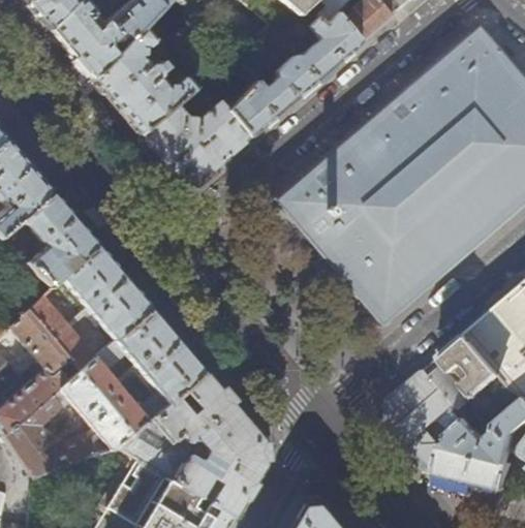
[(25,0),(51,30),(80,0),(157,0),(164,8),(172,0),(25,0)]
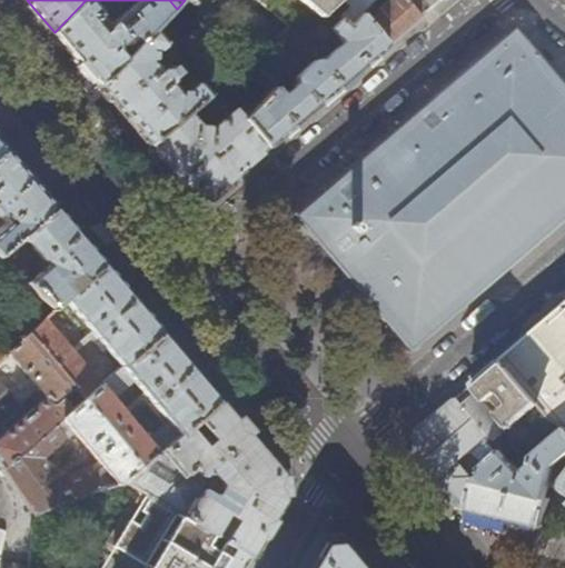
[(161,26),(177,9),(169,0),(144,0),(112,27),(105,18),(118,6),(114,1),(110,3),(107,0),(86,0),(55,32),(73,55),(102,87),(161,26)]
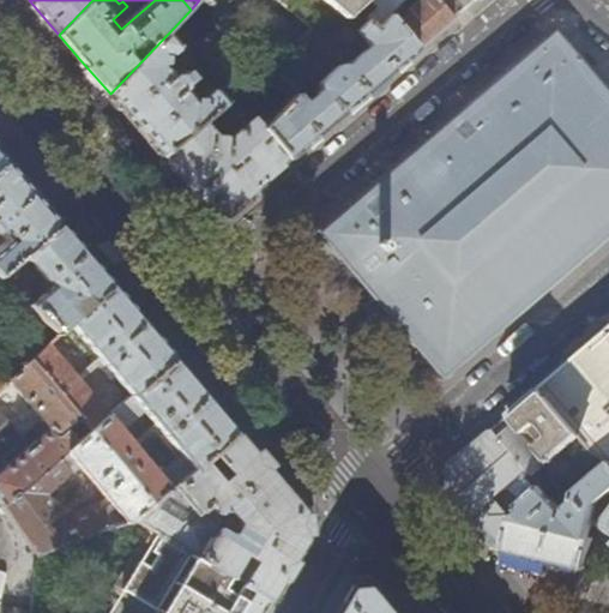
[(206,0),(221,13),(234,0),(279,0),(313,28),(279,70),(303,92),(360,32),(372,19),(369,17),(360,7),(367,0),(206,0)]
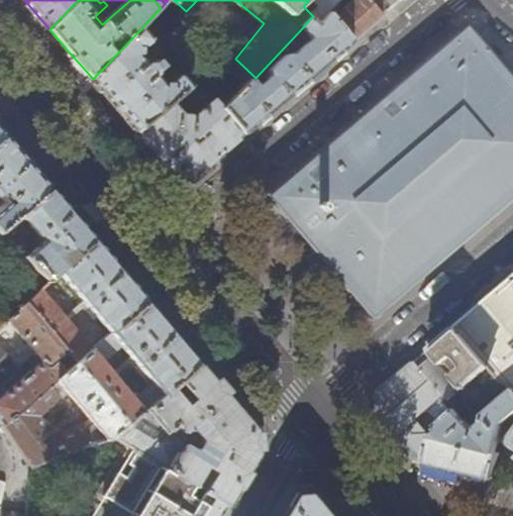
[(313,0),(319,6),(311,14),(313,16),(319,21),(330,12),(341,0),(313,0)]
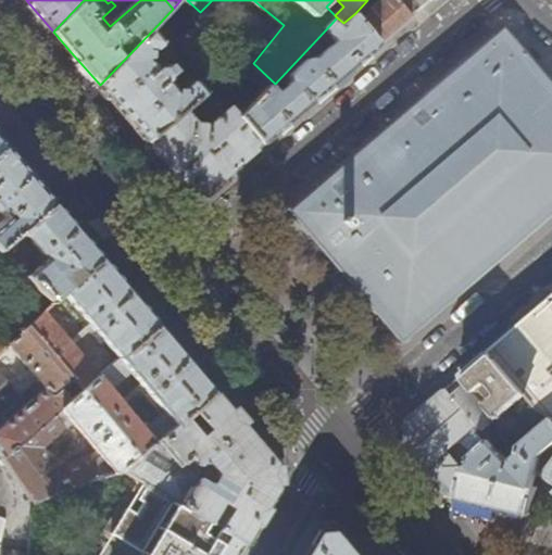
[(427,8),(418,0),(386,0),(387,0),(386,0),(381,0),(373,9),(374,11),(362,21),(383,46),(398,33),(427,8)]
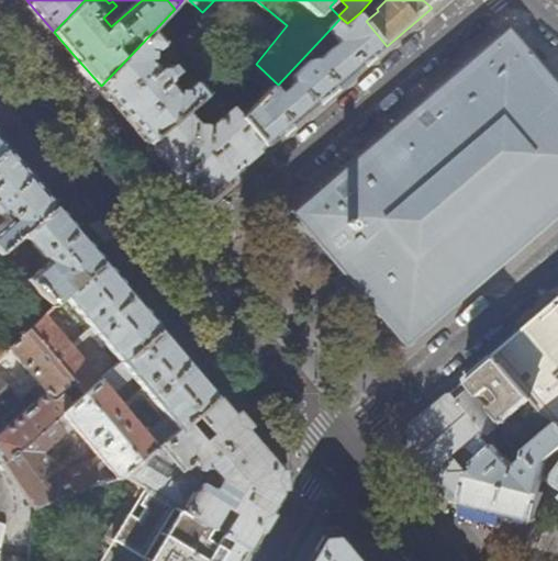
[(366,21),(359,13),(347,23),(341,18),(330,30),(342,44),(319,64),(316,62),(312,63),(296,76),(293,80),(296,85),(281,97),(274,88),(245,119),(268,146),(323,100),(387,46),(366,21)]
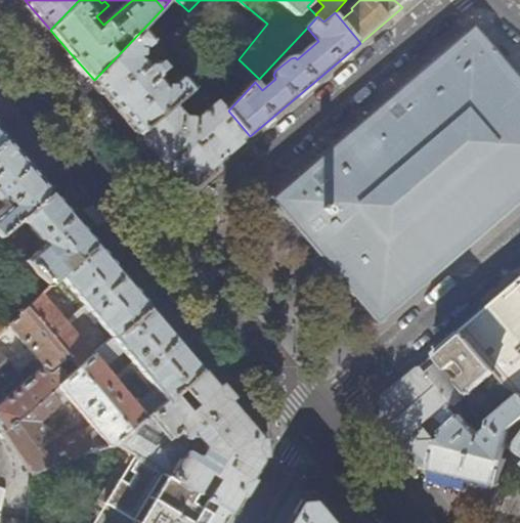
[(153,30),(148,24),(94,80),(116,106),(140,135),(176,103),(197,87),(186,77),(176,85),(176,88),(169,86),(161,77),(162,73),(157,68),(152,67),(143,56),(145,49),(146,51),(157,41),(149,34),(153,30)]
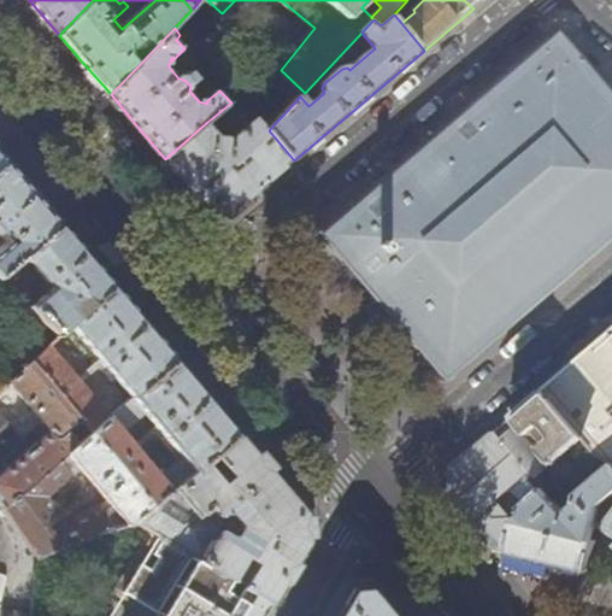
[(384,308),(449,383),(463,371),(611,242),(611,87),(562,28),(321,234),(384,308)]
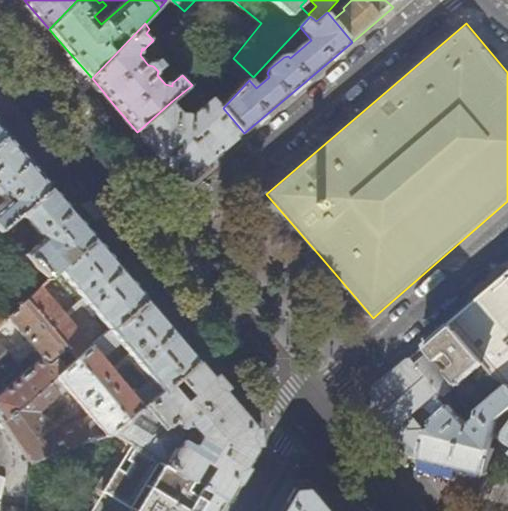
[(184,115),(172,101),(137,132),(151,147),(172,172),(197,174),(231,145),(244,133),(223,108),(215,99),(194,117),(192,115),(184,115)]
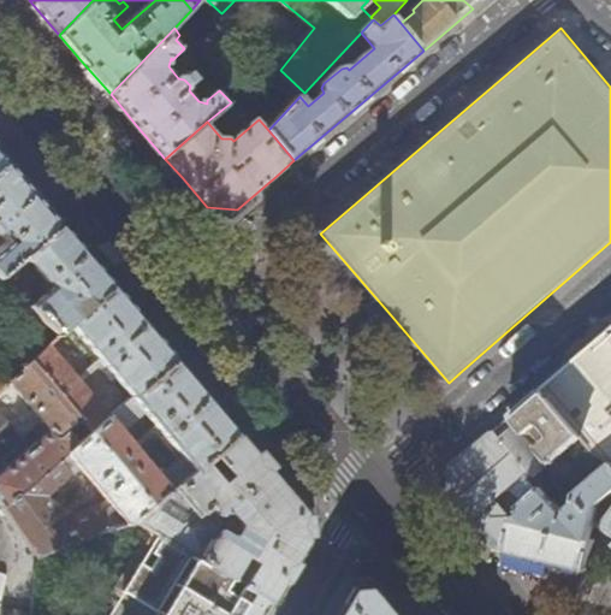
[(18,155),(0,134),(0,148),(11,163),(18,155)]
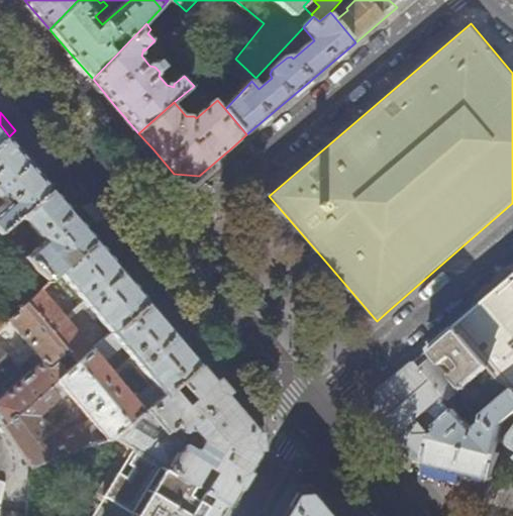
[(0,145),(10,136),(9,136),(0,124),(0,145)]
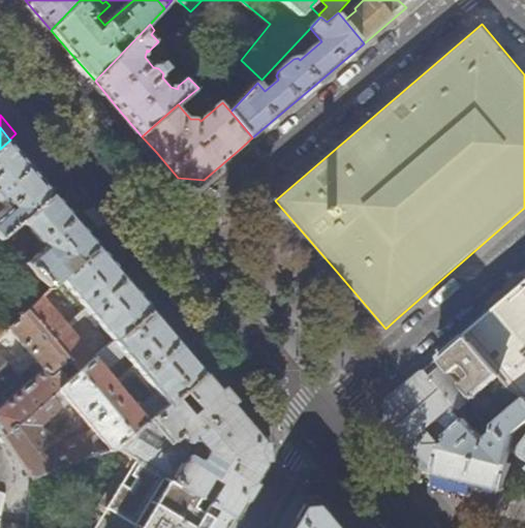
[(40,162),(17,135),(10,140),(34,167),(40,162)]
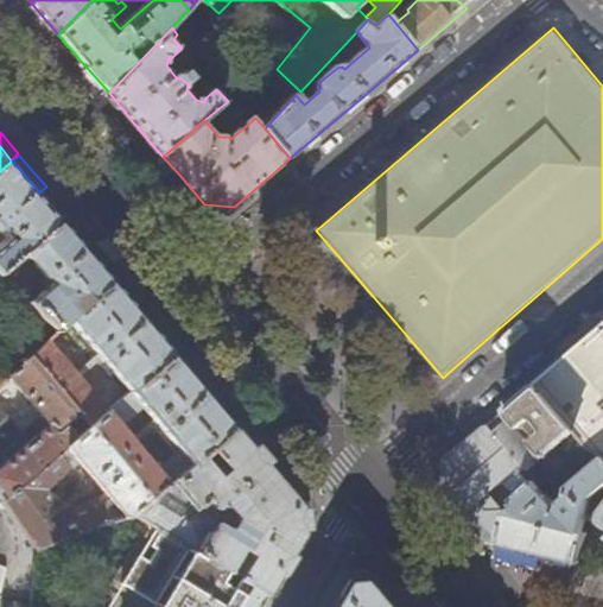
[(44,198),(39,193),(12,160),(0,171),(0,272),(2,276),(17,264),(27,254),(64,222),(44,198)]
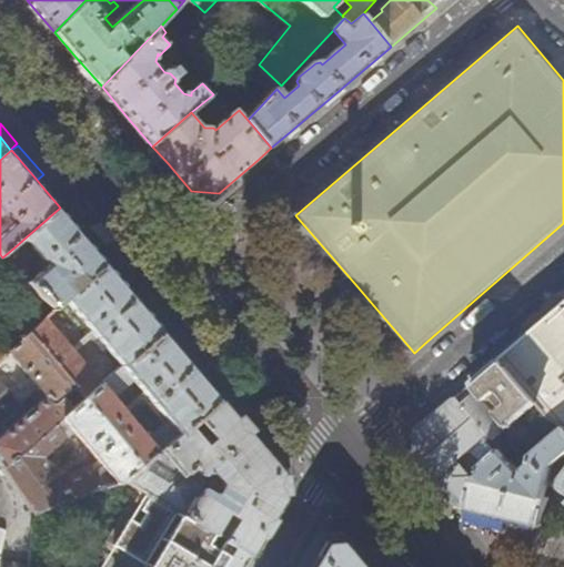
[(60,208),(26,238),(49,266),(41,274),(16,246),(2,257),(36,292),(56,312),(69,300),(109,265),(93,246),(60,208)]
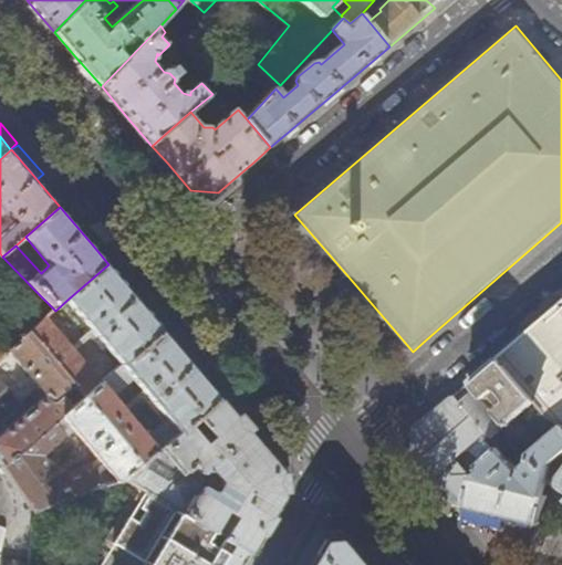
[(108,264),(69,299),(125,367),(167,332),(124,281),(108,264)]
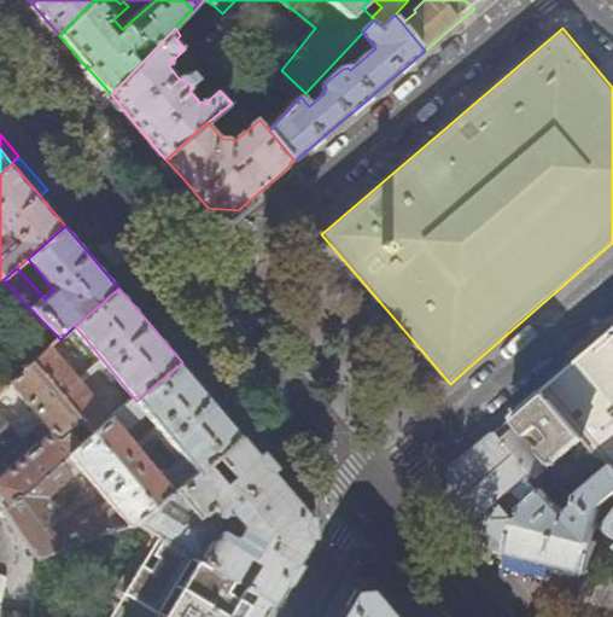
[(60,339),(39,318),(27,330),(47,351),(52,347),(60,339)]
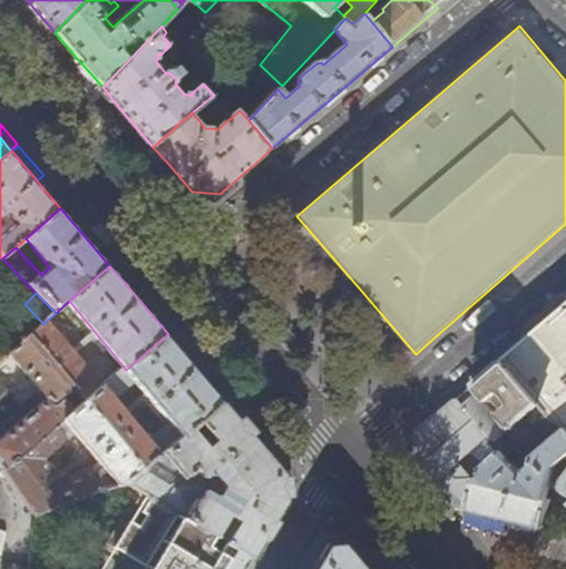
[(565,311),(536,336),(506,362),(545,406),(556,420),(565,425),(565,311)]
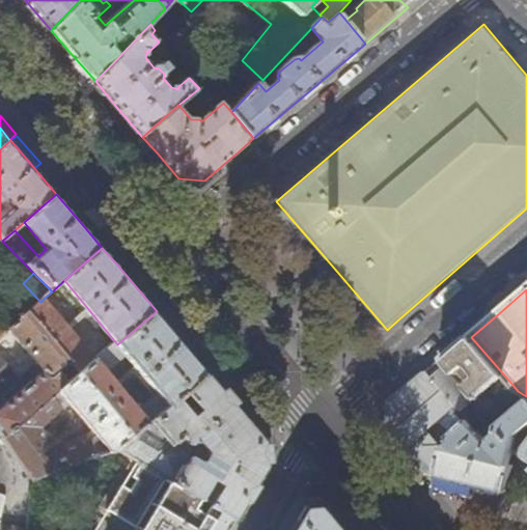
[(29,314),(32,310),(16,293),(0,307),(0,342),(11,332),(29,314)]
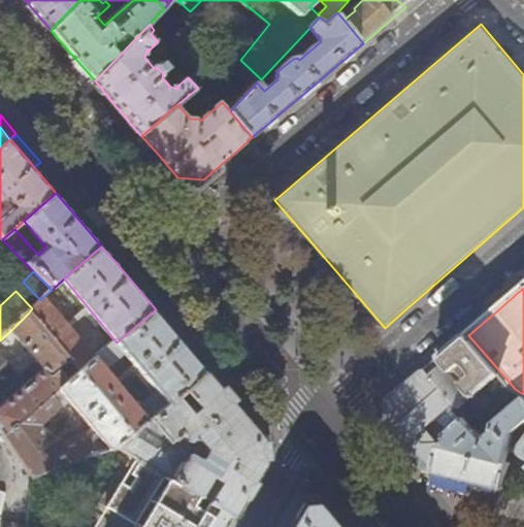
[(44,296),(40,300),(32,308),(29,313),(82,372),(97,359),(44,296)]
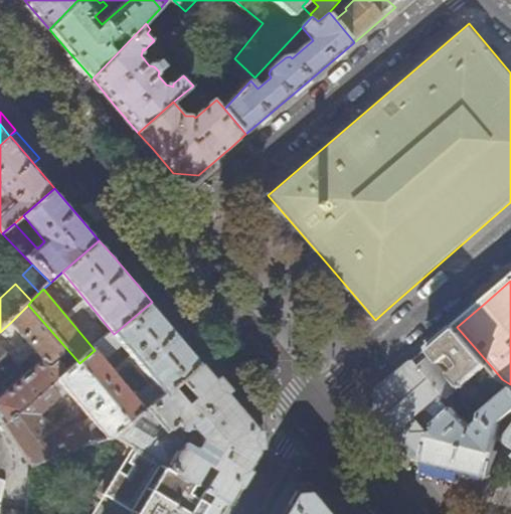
[(204,363),(174,328),(152,302),(114,334),(95,350),(79,363),(133,424),(204,363)]
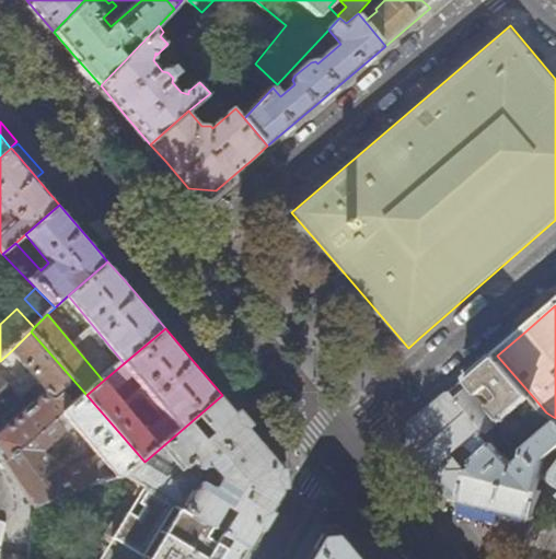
[(12,350),(43,385),(50,394),(2,434),(0,431),(0,453),(7,463),(87,395),(31,332),(12,350)]
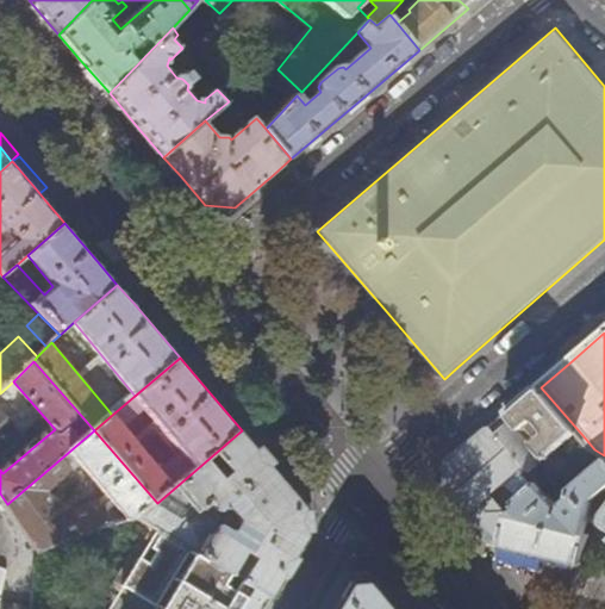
[(0,458),(47,420),(13,381),(0,393),(0,458)]
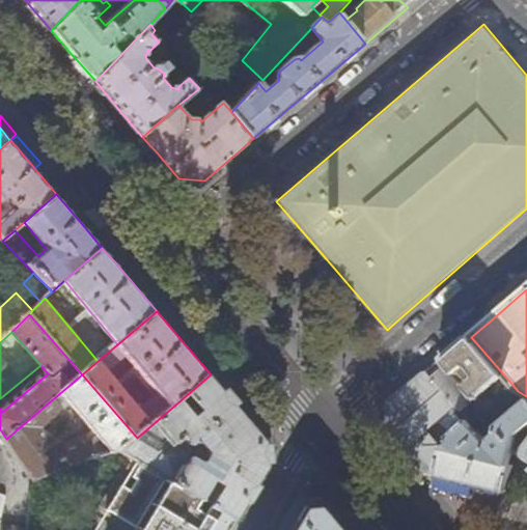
[(456,349),(445,359),(459,374),(468,367),(472,368),(476,373),(477,378),(468,386),(470,388),(480,400),(507,379),(471,337),(456,349)]
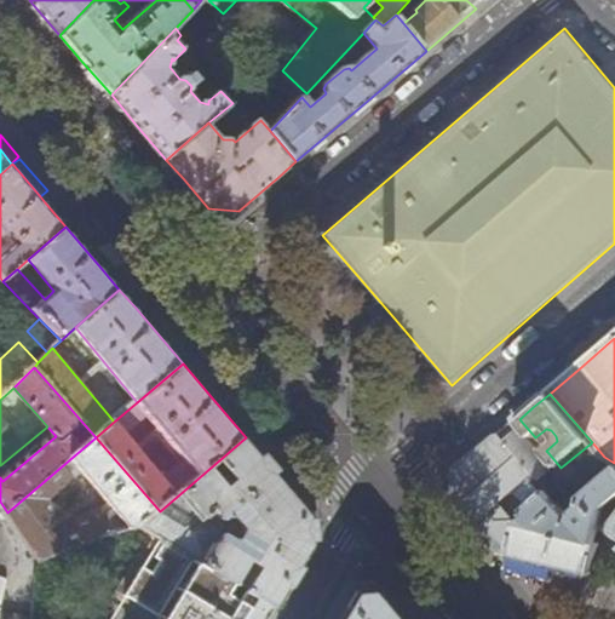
[(511,427),(501,435),(529,470),(549,453),(546,451),(535,437),(519,419),(511,427)]
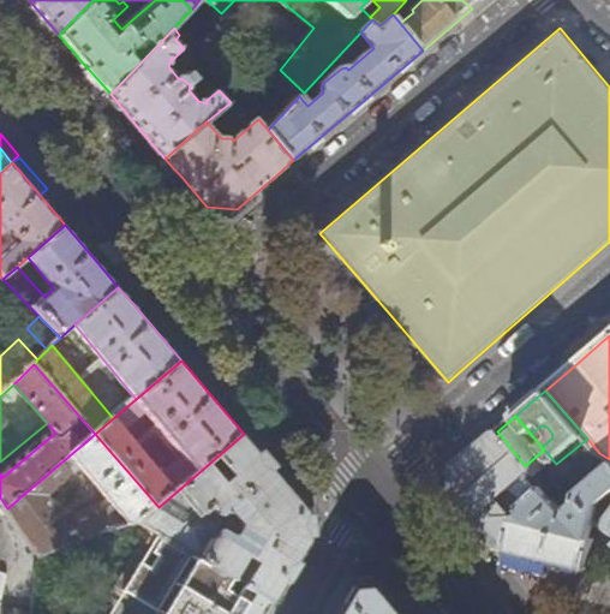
[(525,466),(497,431),(478,448),(455,466),(453,498),(459,504),(495,546),(507,549),(510,549),(518,523),(528,512),(524,505),(543,488),(525,466)]
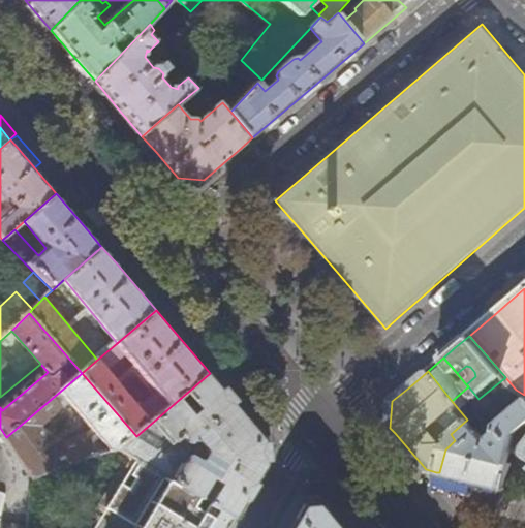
[(22,459),(37,480),(121,449),(136,436),(82,373),(6,437),(22,459)]
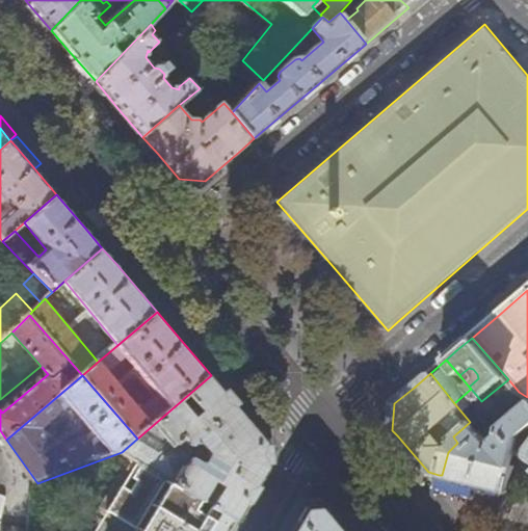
[(137,439),(122,452),(133,458),(238,522),(270,469),(269,456),(268,442),(232,399),(211,375),(137,439)]
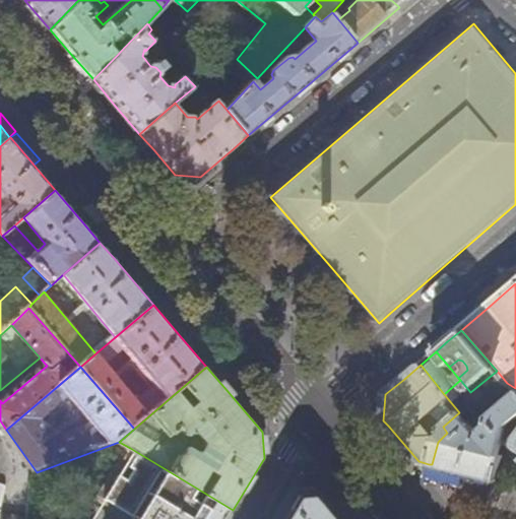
[(511,427),(515,423),(515,388),(507,383),(503,387),(513,398),(491,417),(490,420),(491,424),(481,431),(479,432),(477,431),(466,417),(465,418),(459,412),(443,427),(447,433),(438,442),(432,464),(472,475),(499,481),(506,459),(503,458),(511,427)]
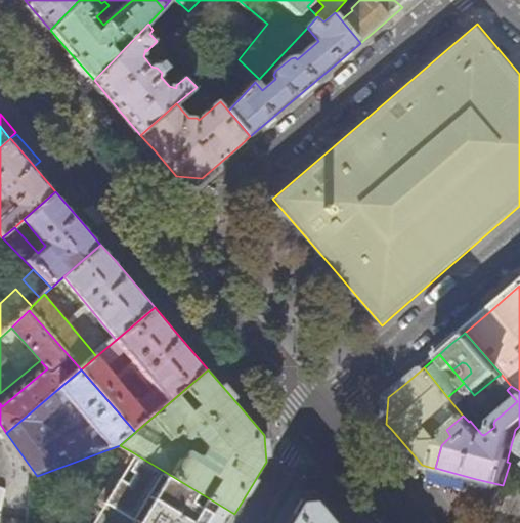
[(386,424),(388,397),(381,397),(380,410),(379,425),(386,434),(391,429),(386,424)]
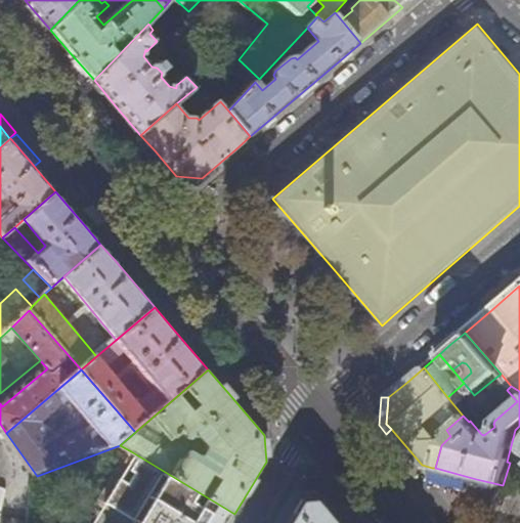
[(228,522),(234,514),(131,451),(88,522),(228,522)]
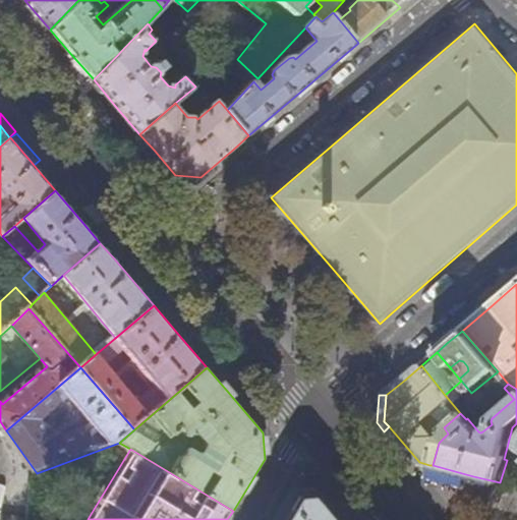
[(336,519),(316,496),(299,497),(285,519),(336,519)]
